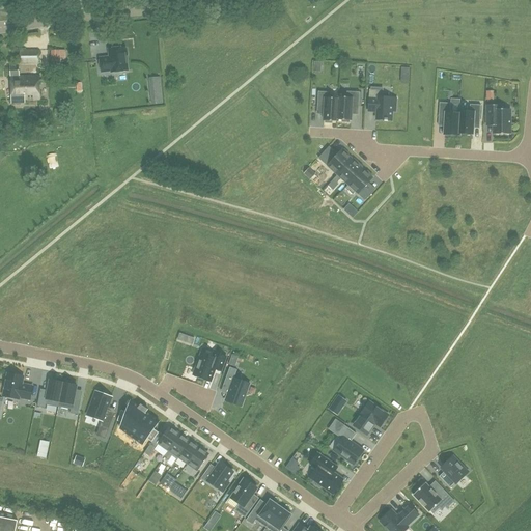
[(124,49),(124,48),(109,49),(110,57),(100,58),(101,72),(111,71),(111,73),(127,71),(126,55),(127,55),(127,49),(124,49)]
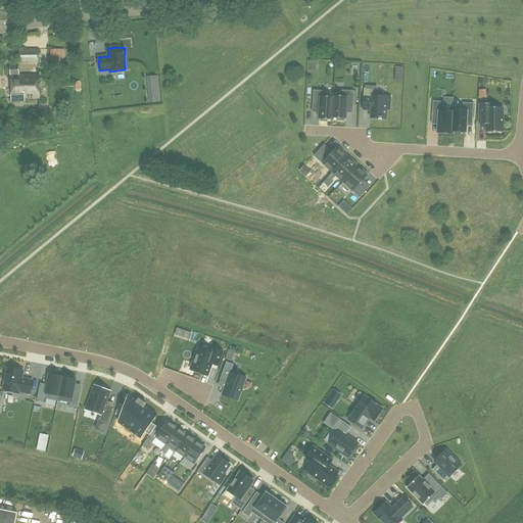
[(39,62),(39,49),(19,49),(19,62),(39,62)]
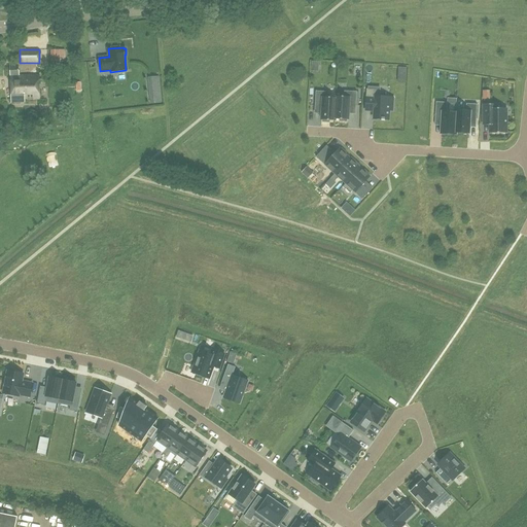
[(65,49),(51,49),(50,62),(64,62),(65,49)]
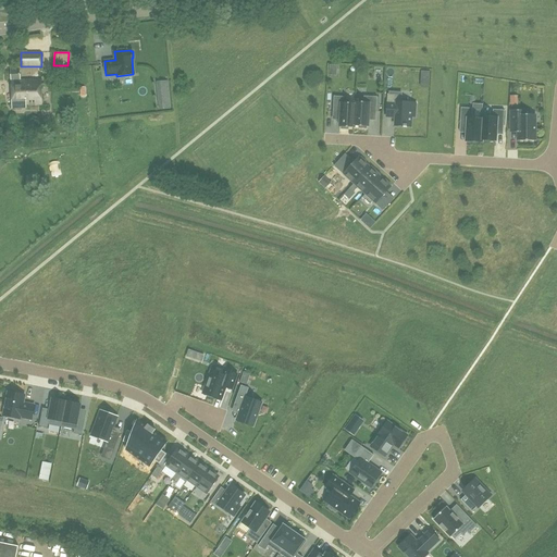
[(42,103),(41,79),(20,79),(20,70),(11,70),(12,109),(27,108),(26,104),(42,103)]
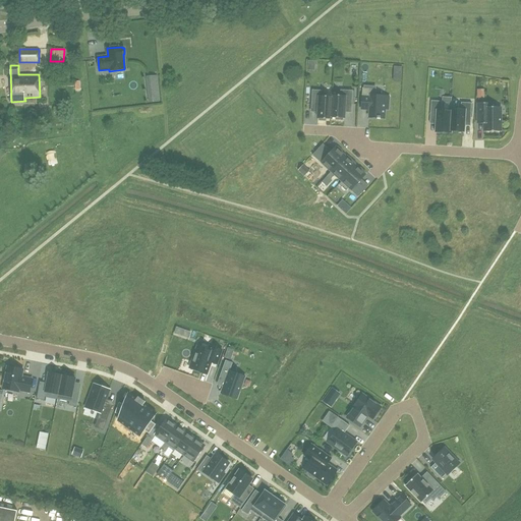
[(147,74),(148,90),(159,89),(158,74),(147,74)]
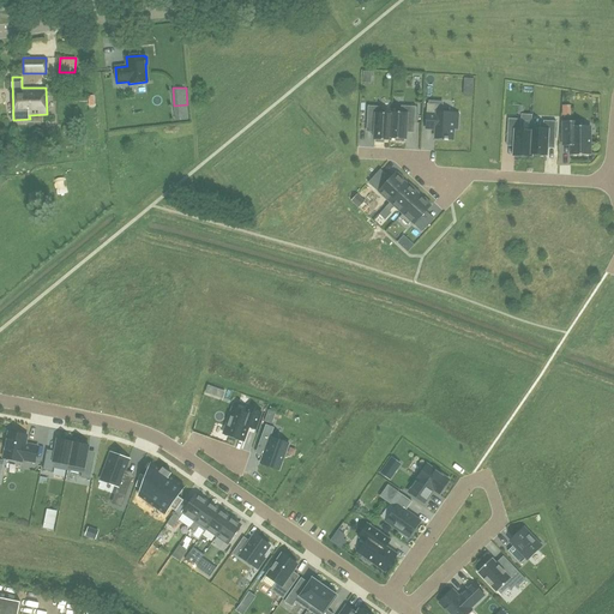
[(457,128),(458,114),(443,113),(438,113),(438,104),(428,103),(427,103),(426,127),(435,127),(435,138),(444,139),(444,140),(447,140),(447,139),(450,139),(452,139),(452,128),(457,128)]
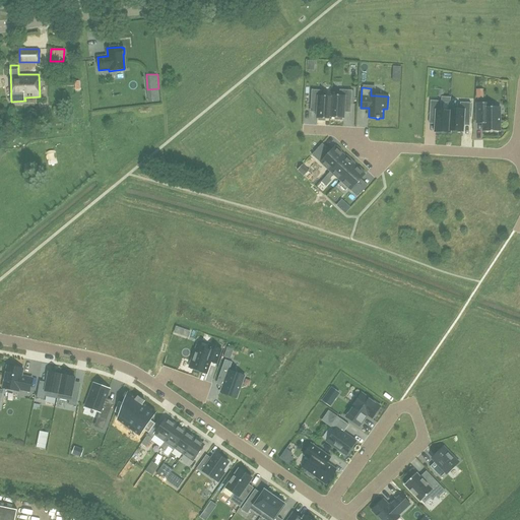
[(159,101),(158,88),(147,89),(148,102),(159,101)]
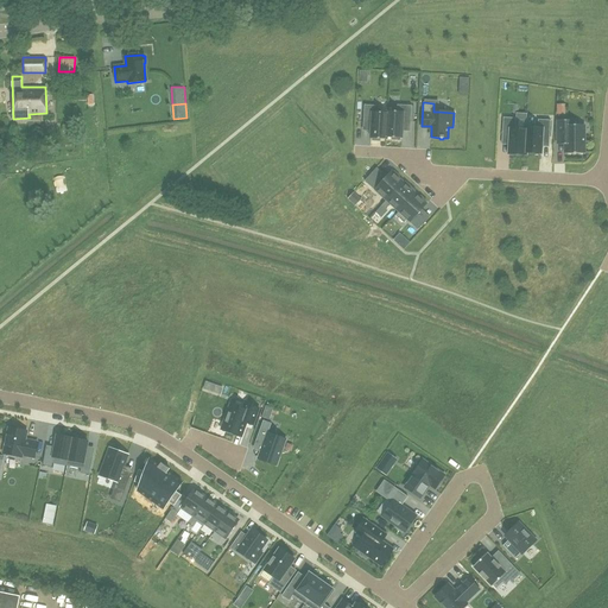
[(380,139),(386,139),(386,138),(387,113),(379,113),(379,106),(363,105),(362,121),(372,122),(371,138),(372,139),(372,140),(380,141),(380,139)]
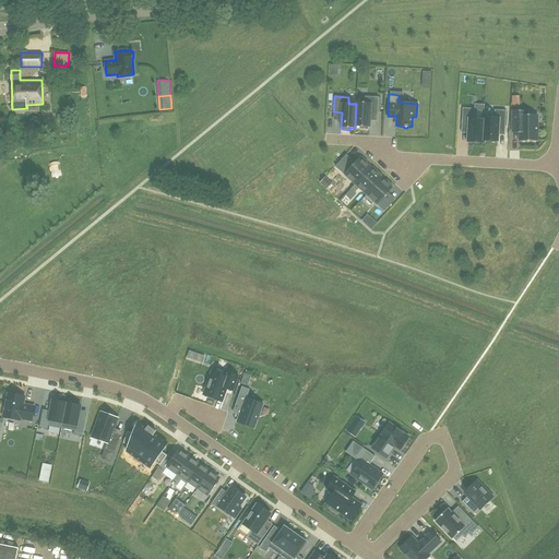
[(378,113),(378,97),(365,96),(365,103),(356,103),(356,104),(355,127),(359,127),(359,129),(367,129),(368,127),(369,127),(370,113),(378,113)]
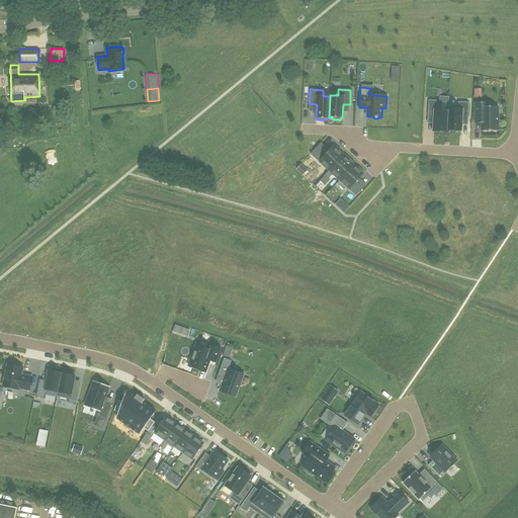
[(447,131),(448,108),(447,108),(438,108),(439,101),(428,100),(427,117),(435,117),(434,132),(447,133),(447,131)]
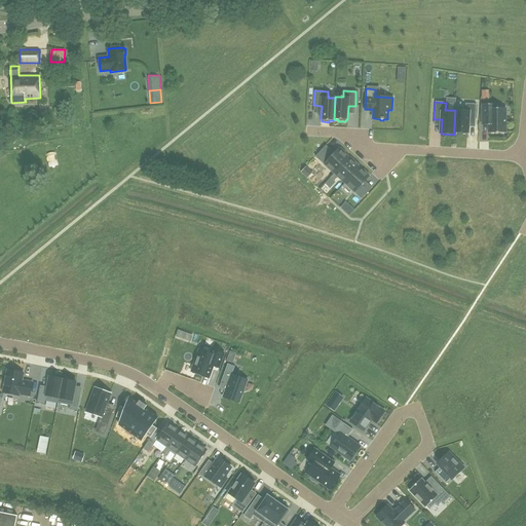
[(455,110),(454,133),(467,134),(467,120),(475,121),(476,105),(465,104),(464,108),(455,107),(454,110),(455,110)]
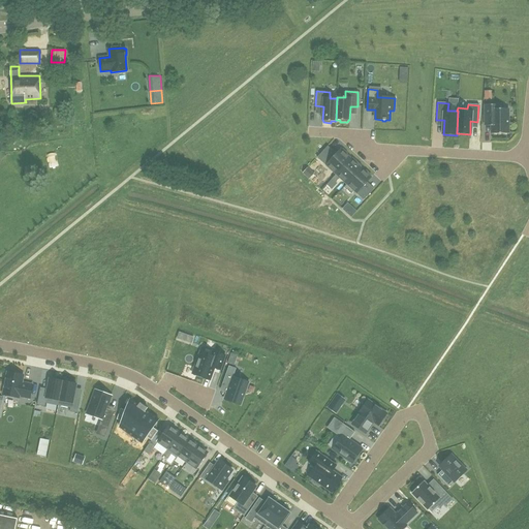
[(491,133),(508,133),(508,109),(498,109),(498,104),(485,104),(485,120),(491,120),(491,133)]
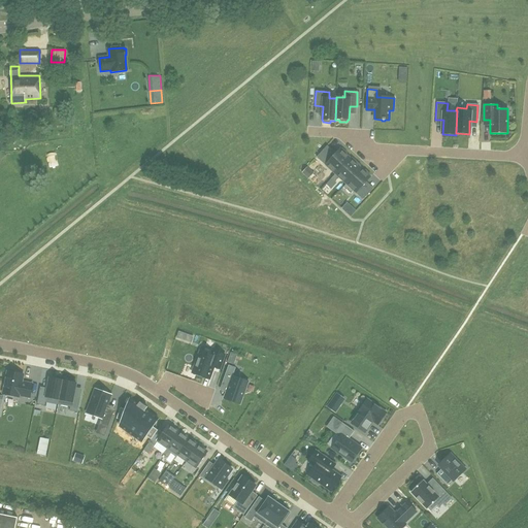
[(335,174),(350,159),(345,155),(347,153),(342,149),(340,150),(339,150),(334,156),(325,149),(316,158),(325,166),(326,166),(335,174)]
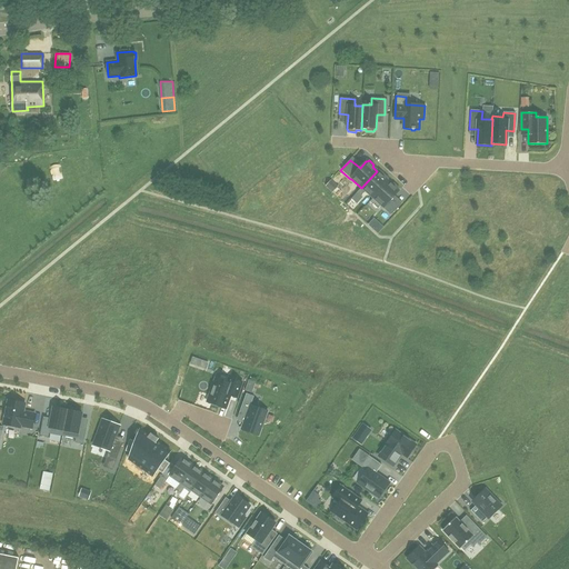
[(372,199),(388,181),(382,177),(385,175),(379,170),(378,171),(377,171),(361,188),(358,192),(361,196),(365,191),(372,199)]
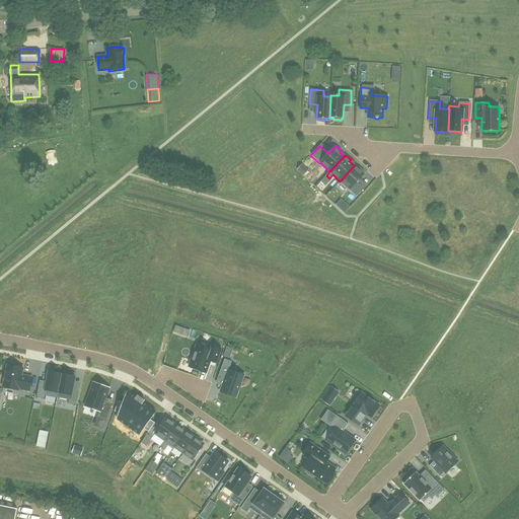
[(301,165),(297,169),(303,175),(306,170),(301,165)]
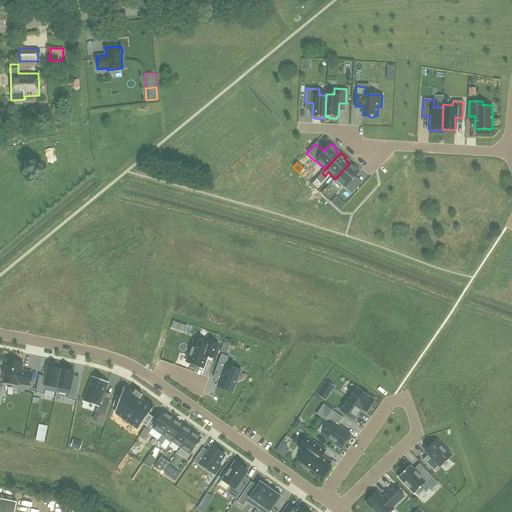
[(353,167),(349,163),(335,179),(345,188),(346,187),(352,193),(357,188),(352,183),(356,180),(354,178),(359,172),(358,171),(359,170),(355,165),(353,167)]
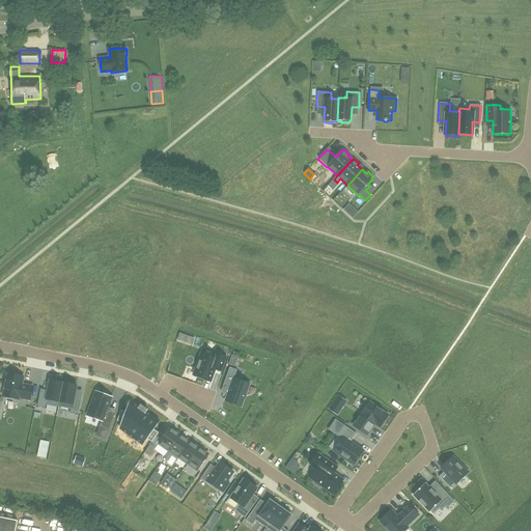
[(353,218),(359,212),(356,210),(350,216),(353,218)]
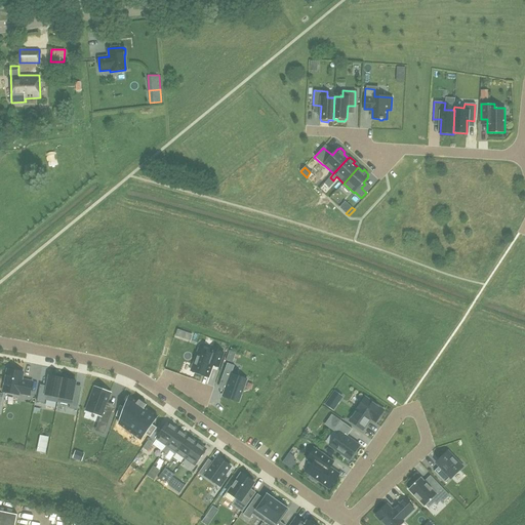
[(190,339),(192,334),(178,330),(176,335),(190,339)]
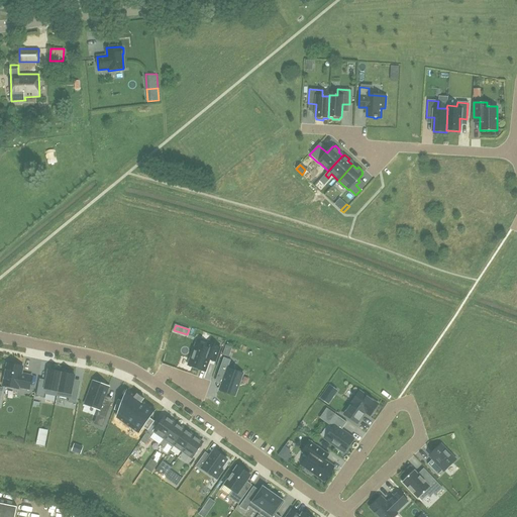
[(196,342),(188,366),(205,372),(209,359),(215,362),(220,347),(208,343),(207,346),(196,342)]
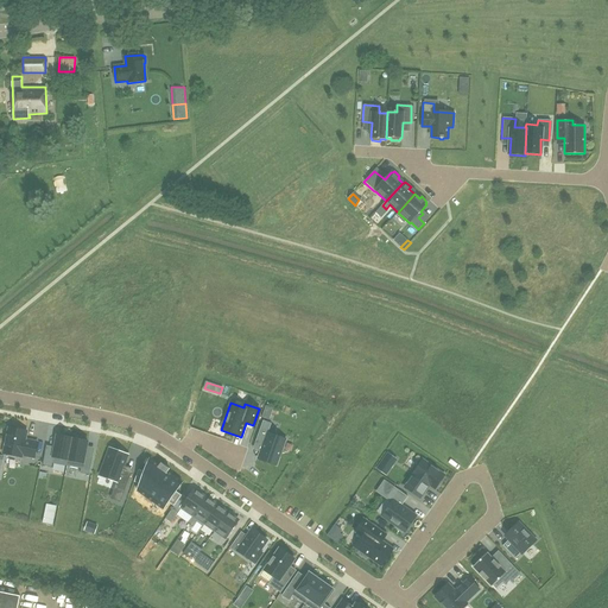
[(263,420),(255,441),(264,443),(260,451),(258,458),(276,466),(285,439),(267,432),(271,424),(263,420)]
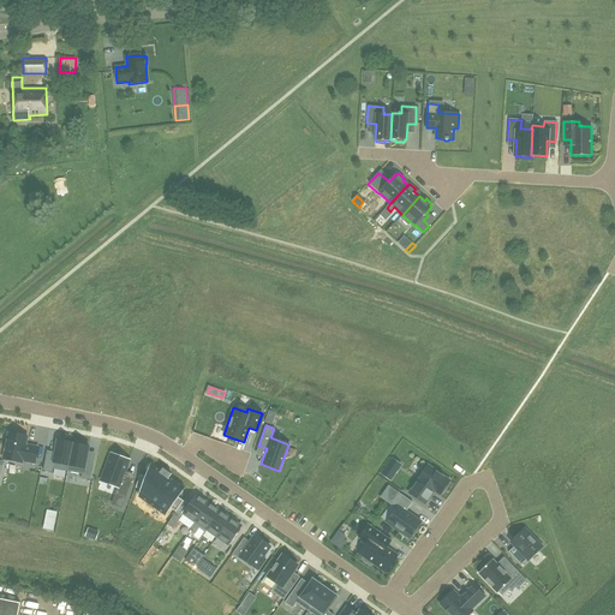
[(25,445),(27,436),(9,433),(4,459),(22,463),(22,460),(35,463),(37,447),(25,445)]
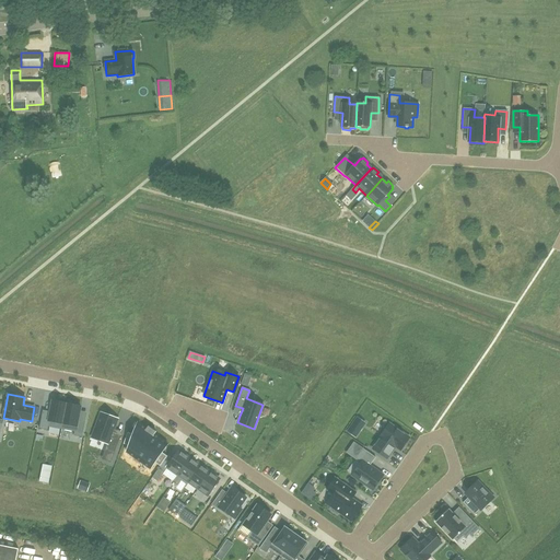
[(61,429),(67,404),(63,403),(63,400),(56,399),(56,401),(53,400),(49,416),(42,413),(38,429),(47,430),(48,427),(61,429)]
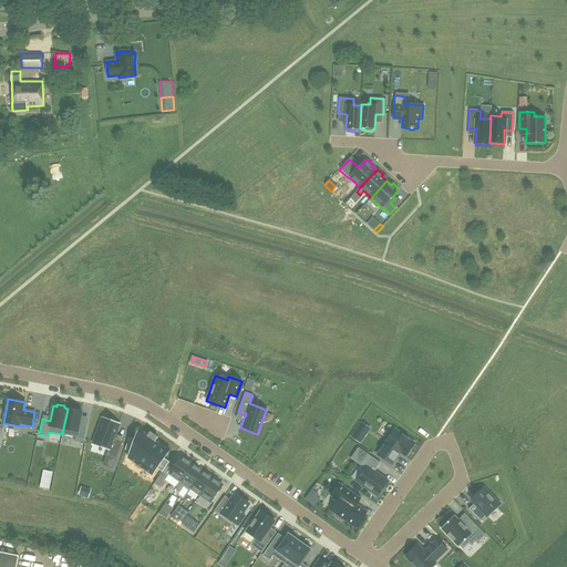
[(71,409),(68,409),(62,434),(75,437),(74,441),(83,443),(85,428),(79,426),(81,411),(78,411),(79,409),(71,406),(71,409)]
